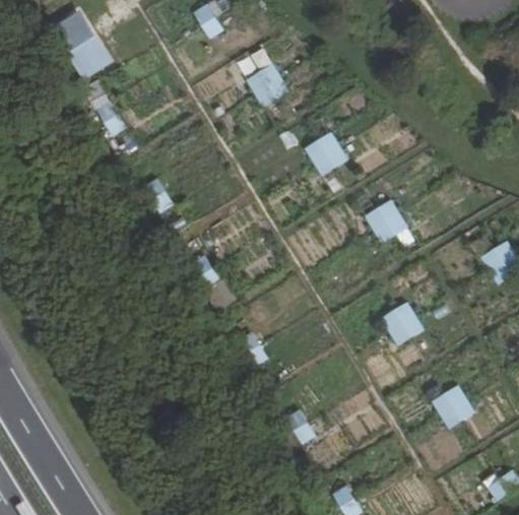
[(207,2),(193,11),(210,39),(223,29),(207,2)]
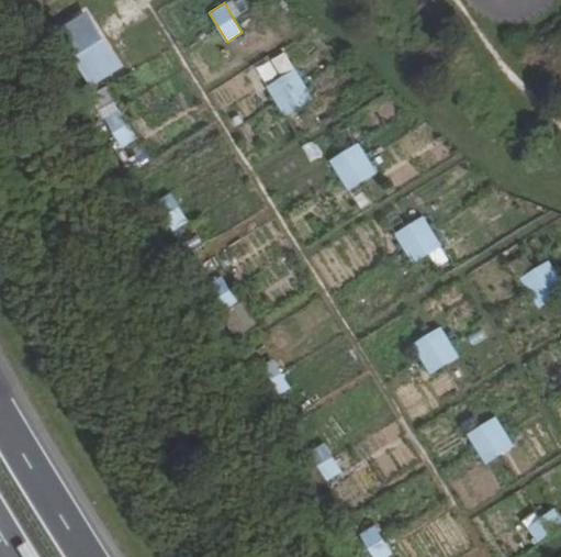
[(87,11),(54,30),(86,87),(119,68),(87,11)]
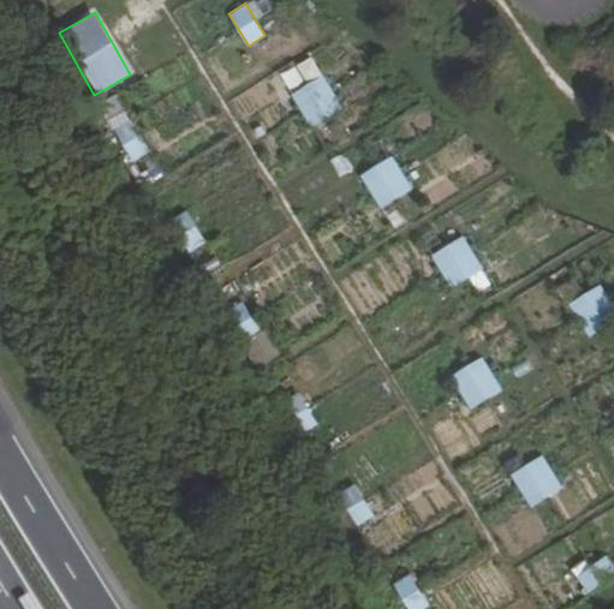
[(323,71),(290,90),(309,125),(343,106),(323,71)]
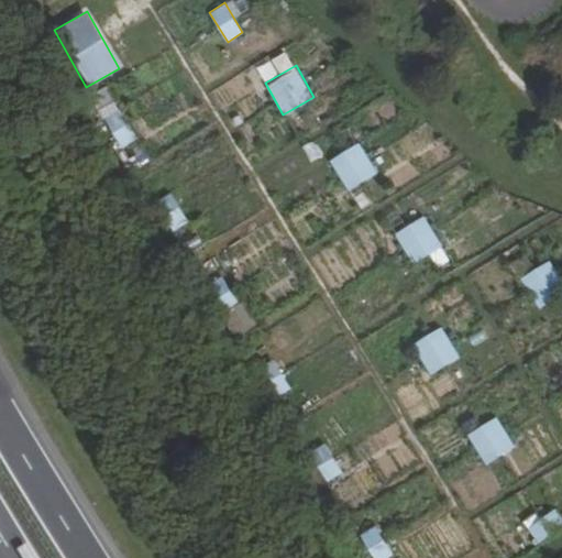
[(98,105),(114,97),(108,81),(90,89),(98,105)]
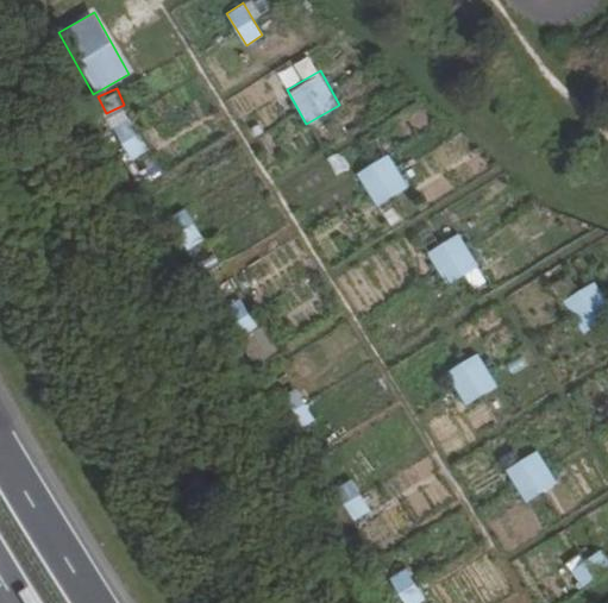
[(110,121),(129,155),(145,145),(126,112),(110,121)]
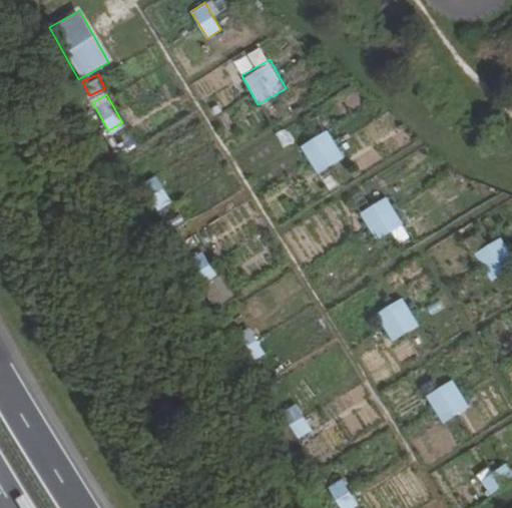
[(345,156),(328,129),(301,145),(317,172),(345,156)]
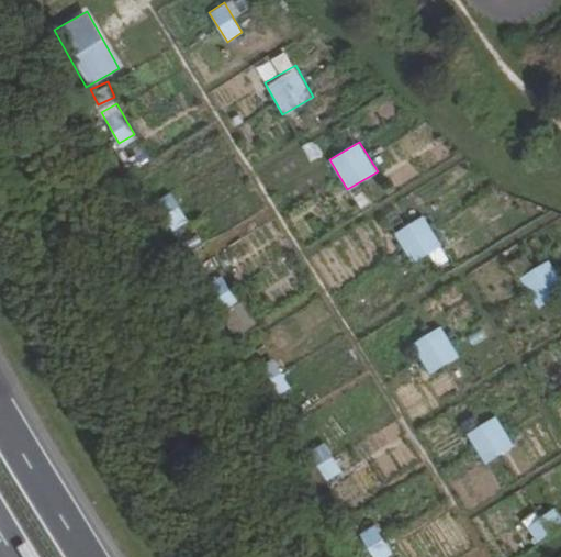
[(168,190),(154,199),(171,230),(187,220),(168,190)]
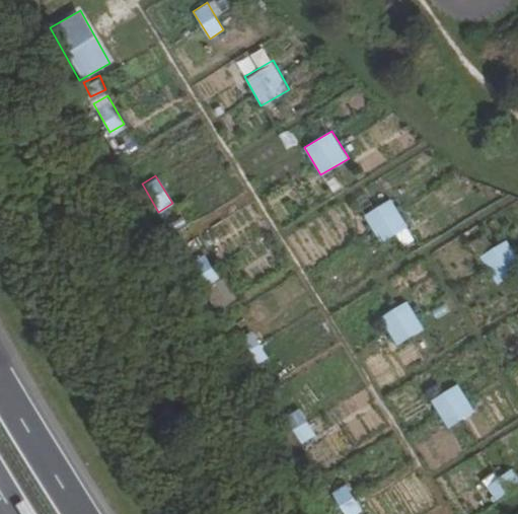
[(391,199),(364,215),(381,243),(409,226),(391,199)]
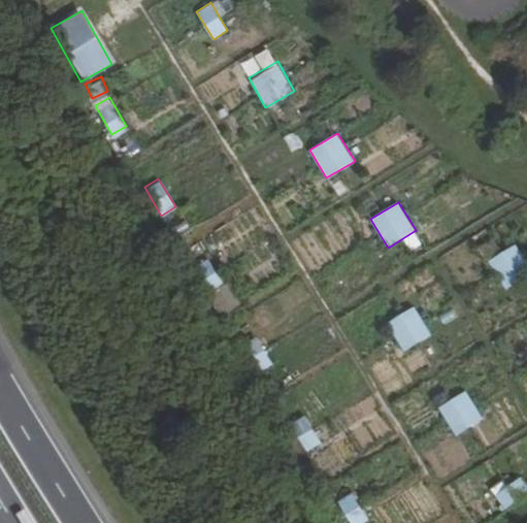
[(526,260),(517,244),(489,262),(506,290),(526,276),(526,260)]
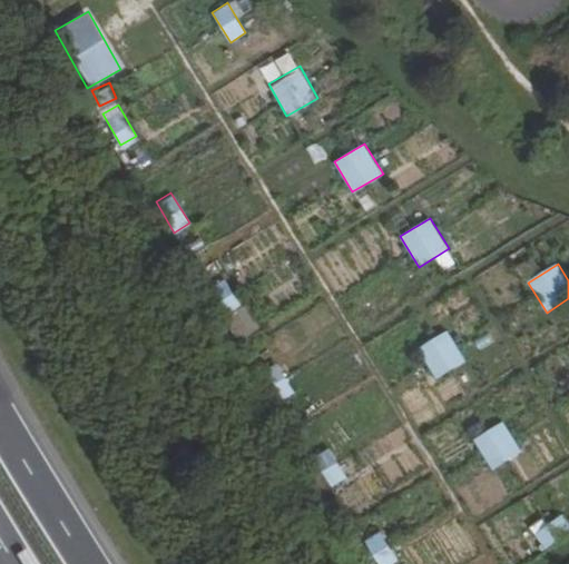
[(222,276),(207,285),(225,316),(241,306),(222,276)]
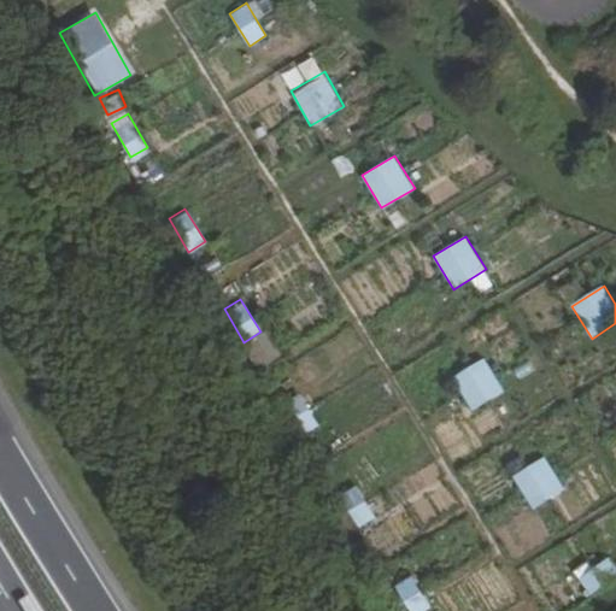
[(505,393),(485,359),(452,379),(473,412),(505,393)]
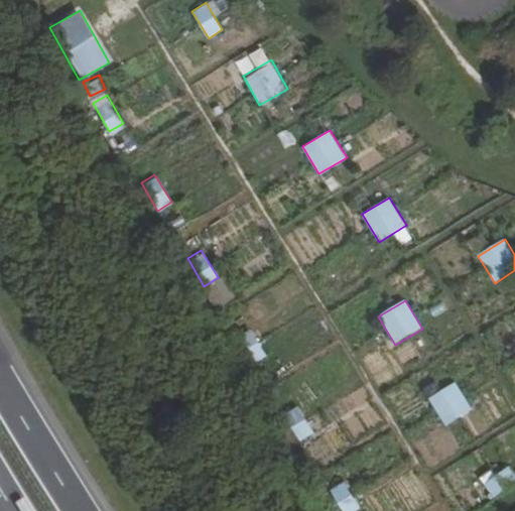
[(249,328),(235,336),(251,364),(265,355),(249,328)]
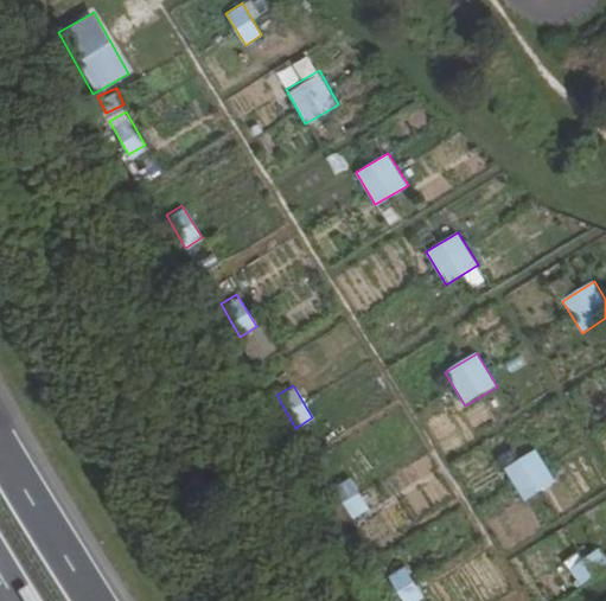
[(556,483),(536,449),(504,471),(523,502),(556,483)]
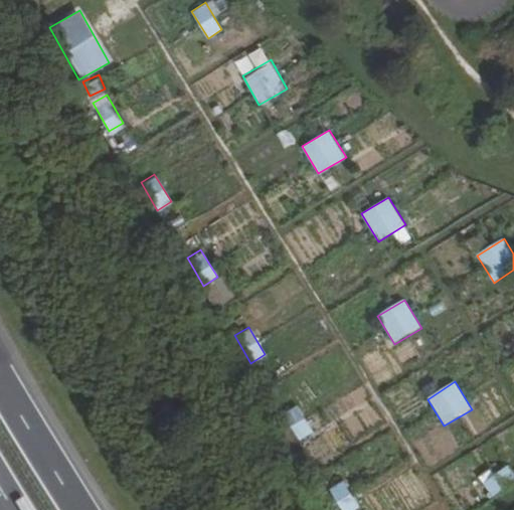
[(294,403),(281,411),(298,439),(311,431),(294,403)]
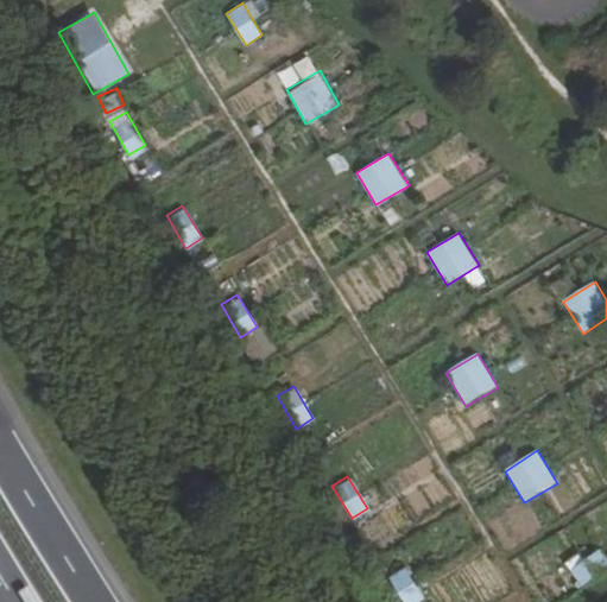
[(606,558),(599,547),(568,569),(579,584),(606,563),(606,558)]
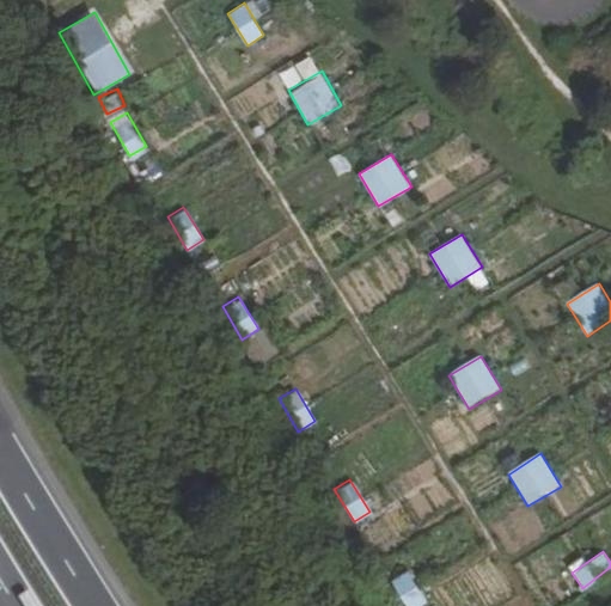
[(405,570),(390,581),(404,605),(421,605),(426,603),(405,570)]
